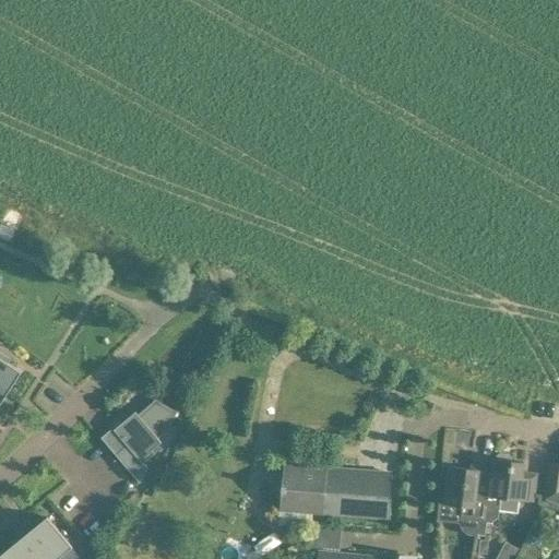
[(0,388),(8,393),(21,371),(0,357),(0,355),(2,353),(0,351),(0,388)]
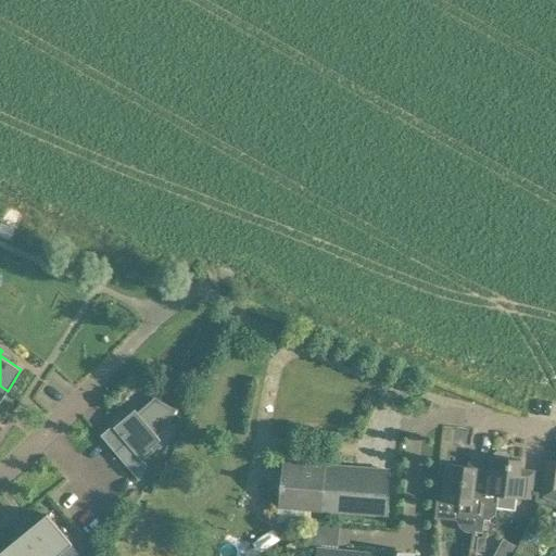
[(135,409),(102,436),(139,481),(147,466),(142,460),(153,451),(151,447),(160,440),(158,437),(163,431),(164,432),(177,411),(154,397),(153,400),(138,413),(135,409)]
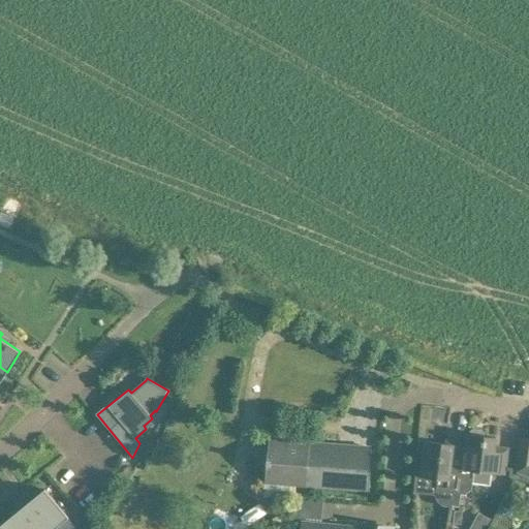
[(453,494),(450,505),(459,506),(461,494),(464,495),(471,490),(472,483),(490,486),(491,473),(491,472),(504,474),(508,448),(495,446),(496,437),(484,436),(484,433),(481,430),(472,429),(470,431),(470,434),(467,433),(466,443),(463,469),(457,468),(453,494)]
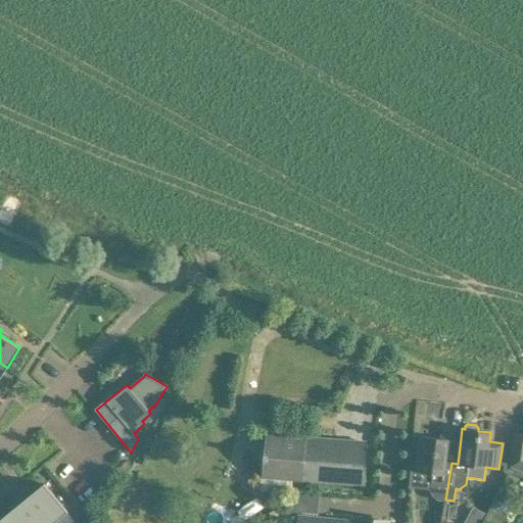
[(522,433),(515,432),(511,466),(514,467),(512,474),(522,477),(522,433)]
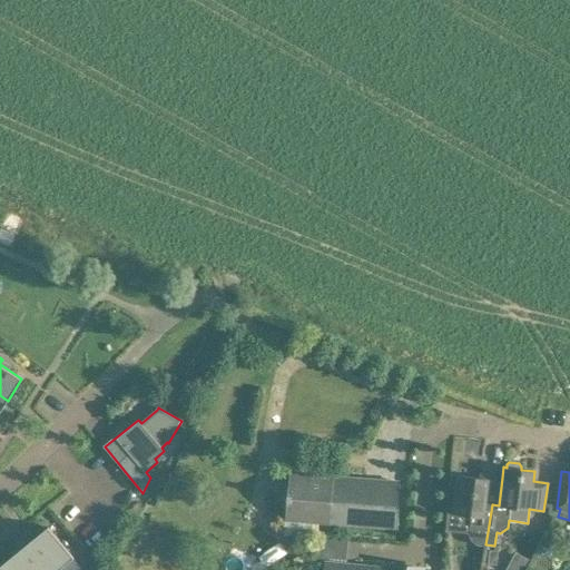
[(397,532),(400,482),(367,480),(367,479),(290,473),(285,519),(307,521),(394,528),(394,532),(397,532)]
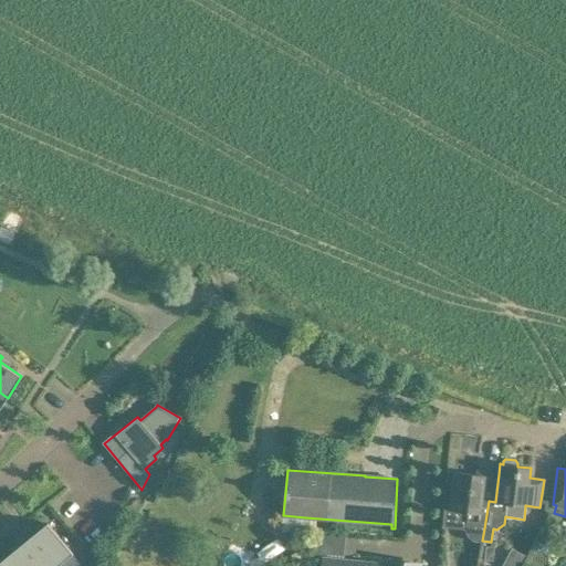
[(499,474),(477,471),(477,474),(454,471),(449,511),(468,513),(465,527),(465,530),(465,532),(467,534),(468,535),(469,536),(470,538),(471,540),(473,540),(475,541),(482,541),(484,528),(489,501),(495,502),(499,474)]
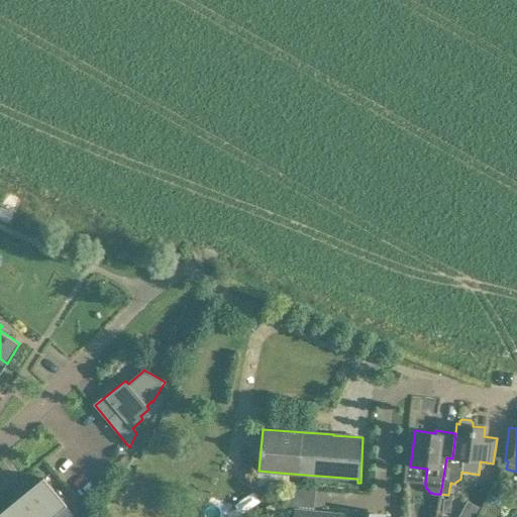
[(43,478),(25,493),(44,516),(53,516),(67,506),(43,478)]
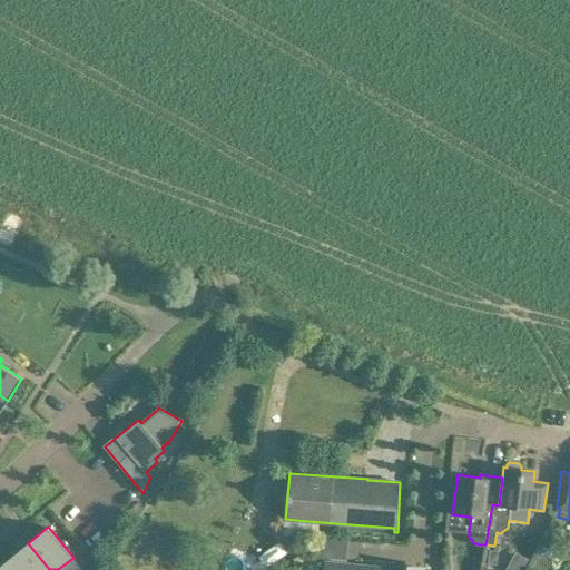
[(391,569),(346,564),(349,538),(328,536),(311,561),(326,563),(325,569),(422,569),(423,569),(408,567),(406,569),(400,569),(393,569),(393,566),(392,566),(391,569)]
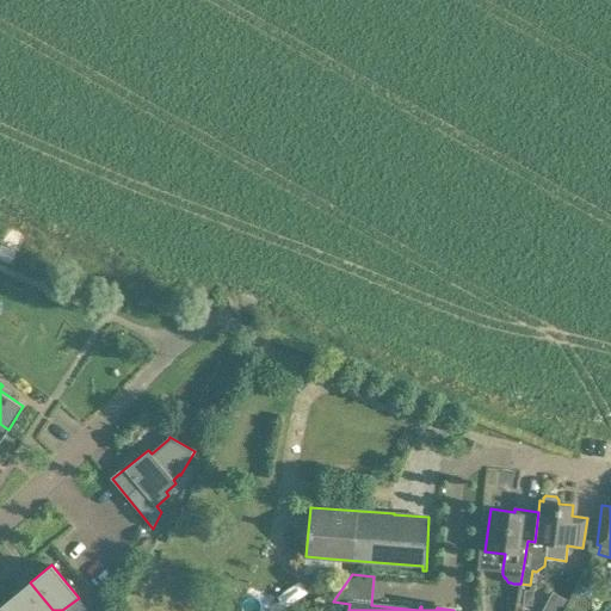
[(53,610),(30,582),(8,599),(18,610),(53,610)]
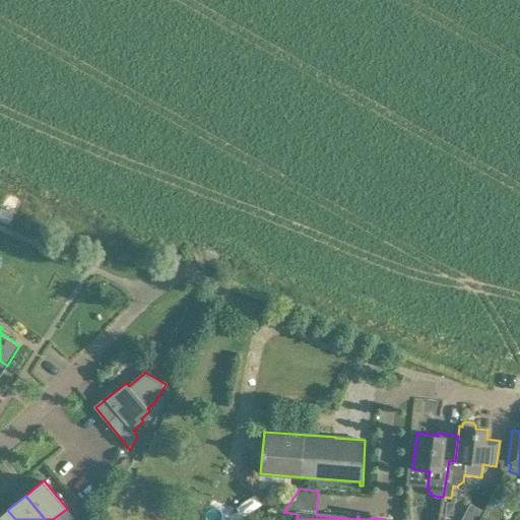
[(470,504),(461,519),(462,519),(478,519),(483,511),(470,504)]
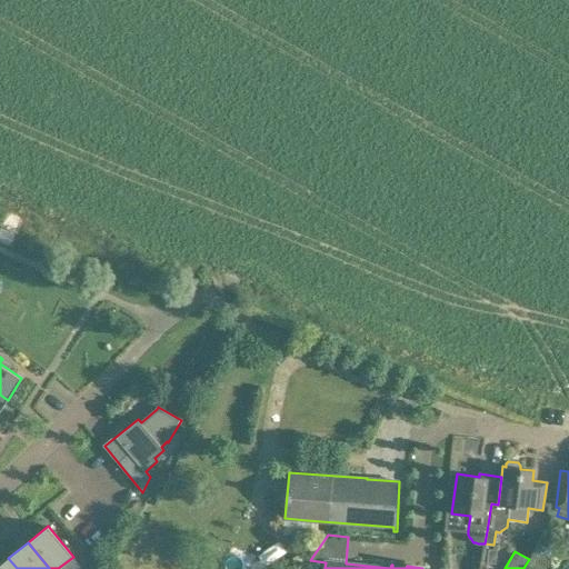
[(533,568),(546,568),(549,560),(535,555),(530,568),(533,568)]
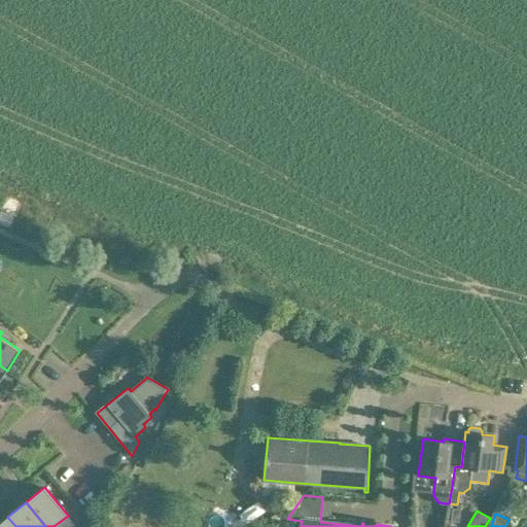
[(274,515),(271,523),(283,526),(285,519),(274,515)]
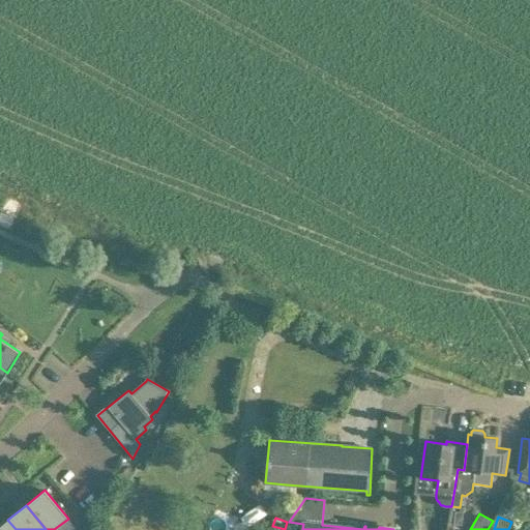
[(16,529),(7,520),(0,526),(0,529),(16,529)]
